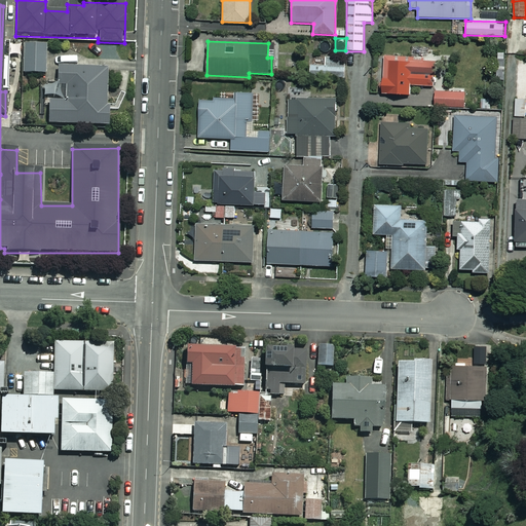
[(46,46),(22,46),(22,74),(46,74),(46,46)]
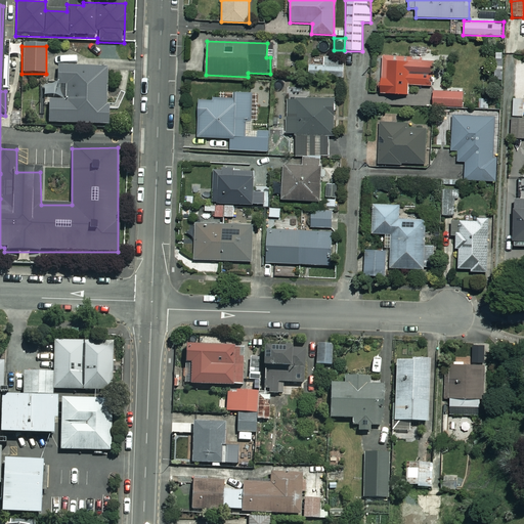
[(431,59),(382,56),(381,94),(407,96),(408,86),(430,87),(431,59)]
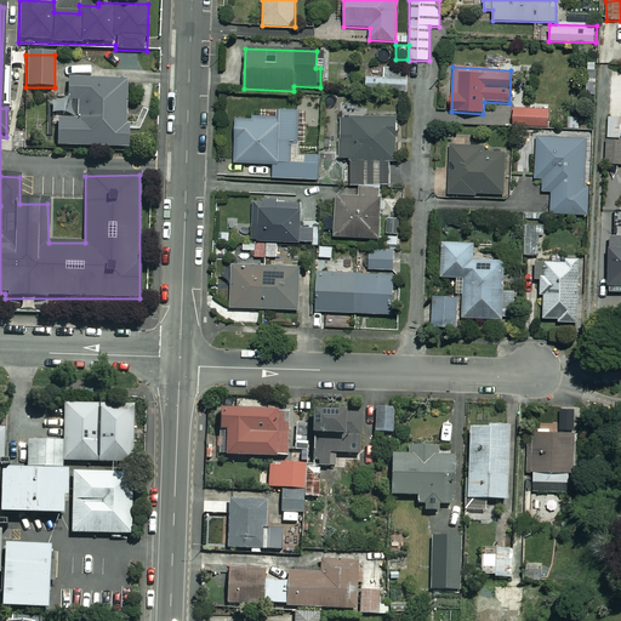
[(597,68),(587,67),(586,91),(597,92),(597,68)]
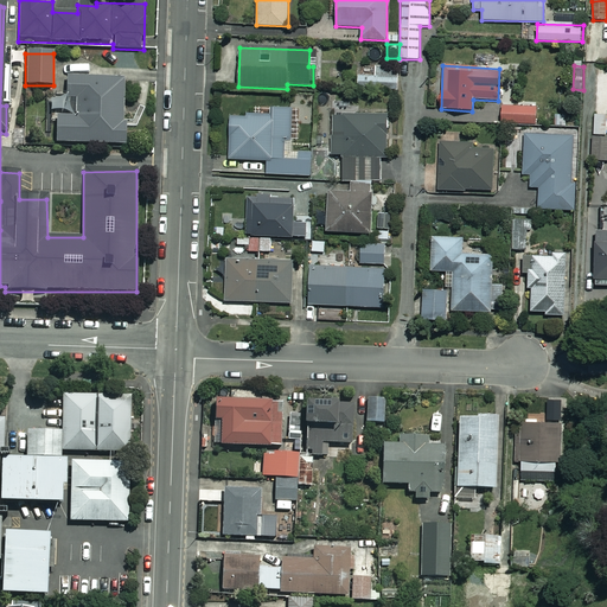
[(398,66),(375,68),(375,75),(357,76),(358,88),(400,87),(398,66)]
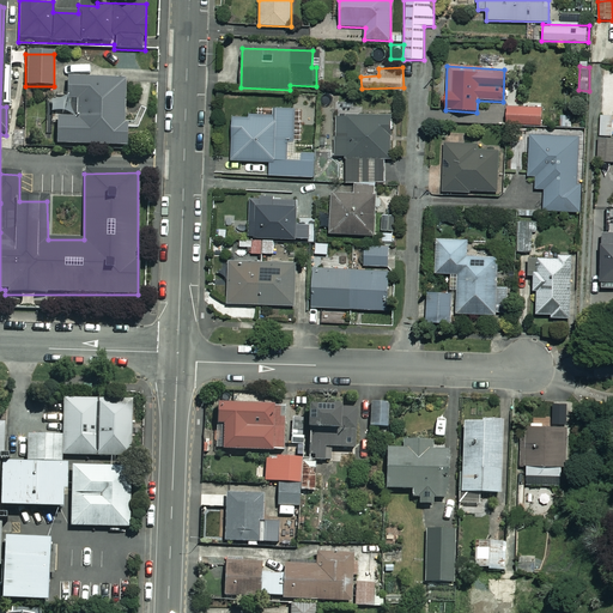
[(125,79),(67,78),(67,101),(47,101),(47,117),(56,117),(56,145),(127,147),(127,122),(125,122),(125,79)]
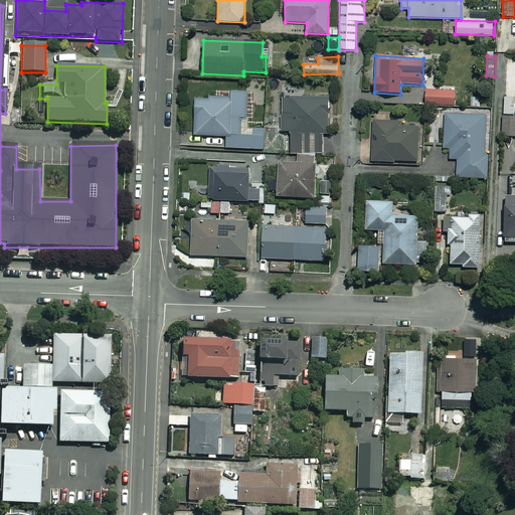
[(247,91),(231,90),(231,99),(195,98),(194,136),(226,137),(226,148),(265,149),(266,130),(247,129),(247,91)]
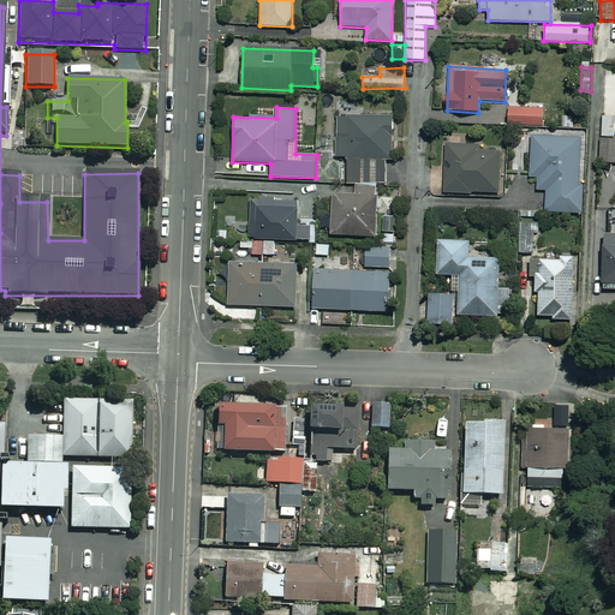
[(543,107),(508,107),(508,125),(542,125),(543,107)]
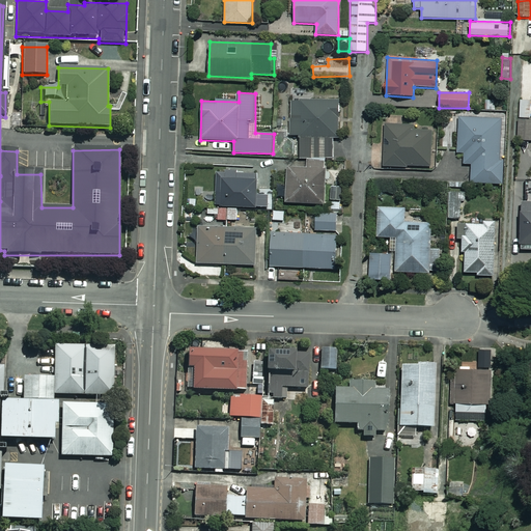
[(530,101),(521,101),(520,117),(529,117),(530,101)]
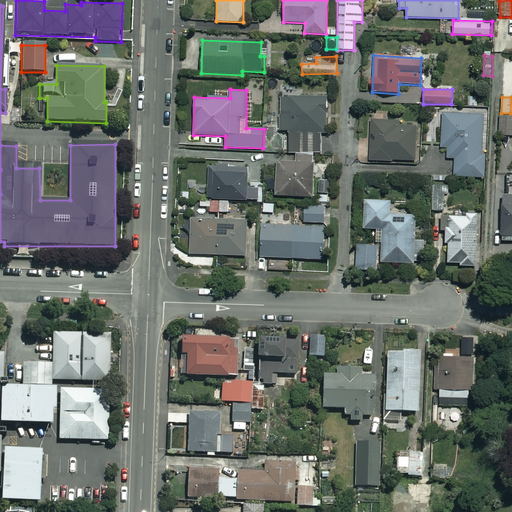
[(289,152),(339,152),(339,133),(326,133),(326,98),(279,98),(279,131),(289,131),(289,152)]
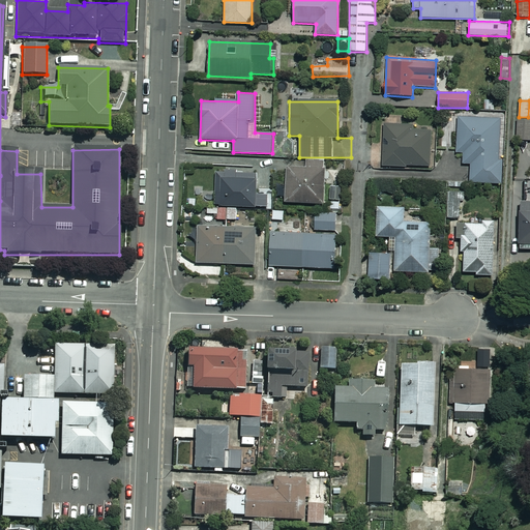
[(500,119),(458,119),(458,153),(463,153),(463,164),(471,164),(471,183),(500,183),(500,119)]
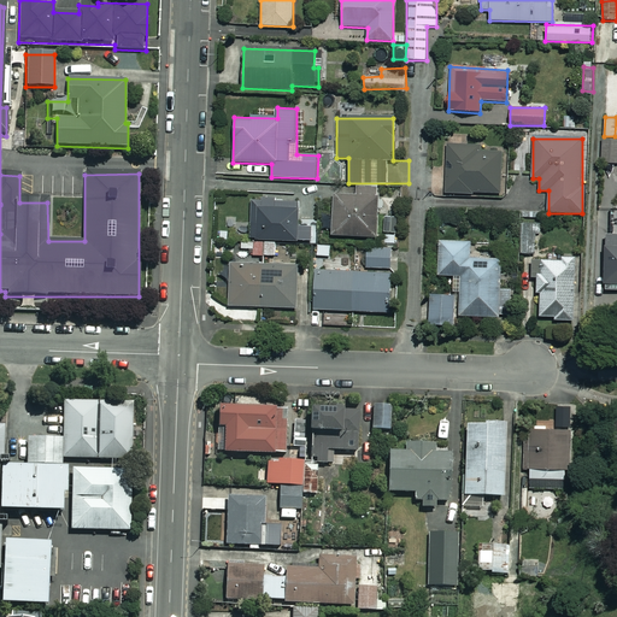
[(616,139),(603,139),(601,164),(616,164),(616,139)]
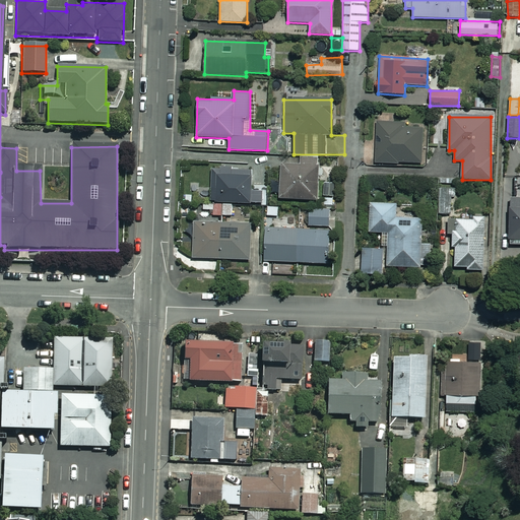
[(423,125),(377,123),(375,161),(420,164),(423,125)]
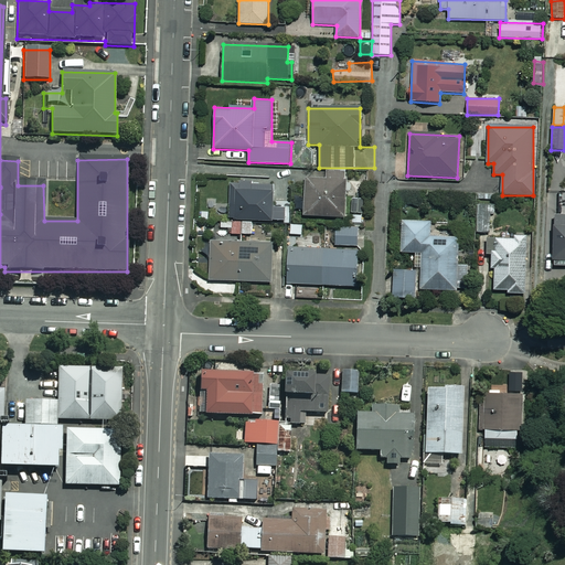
[(345,172),(326,171),(326,181),(305,180),(304,216),(344,219),(345,172)]
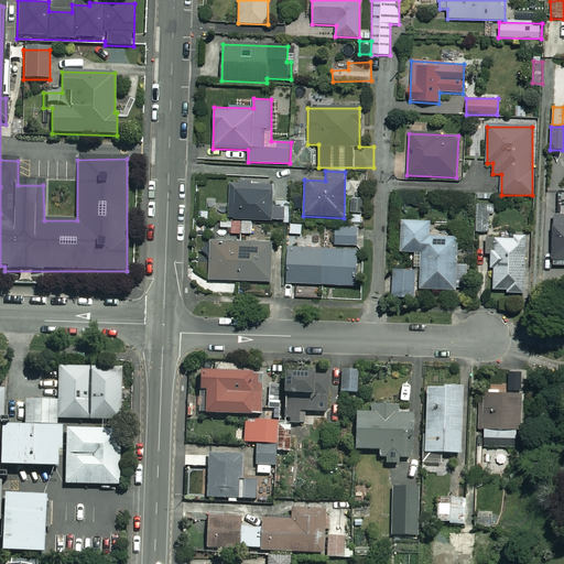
[(273,184),(229,183),(228,219),(286,221),(286,207),(273,206),(273,184)]
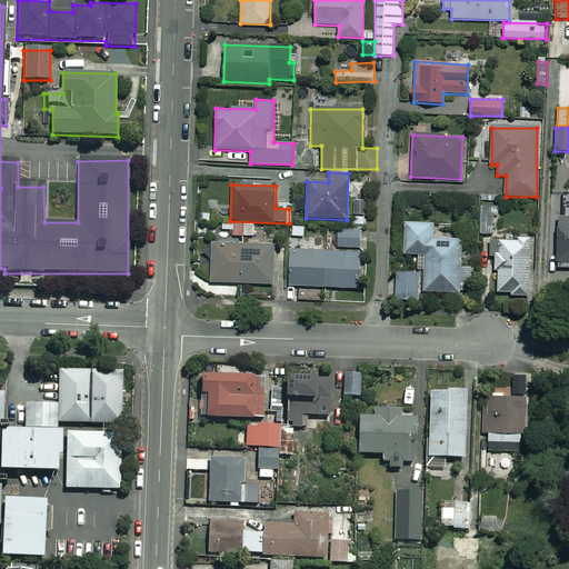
[(365,216),(366,202),(355,201),(353,215),(365,216)]
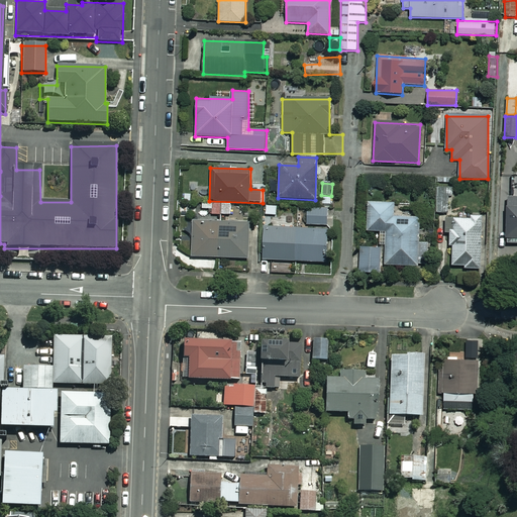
[(448,188),(437,187),(436,212),(447,212),(448,188)]
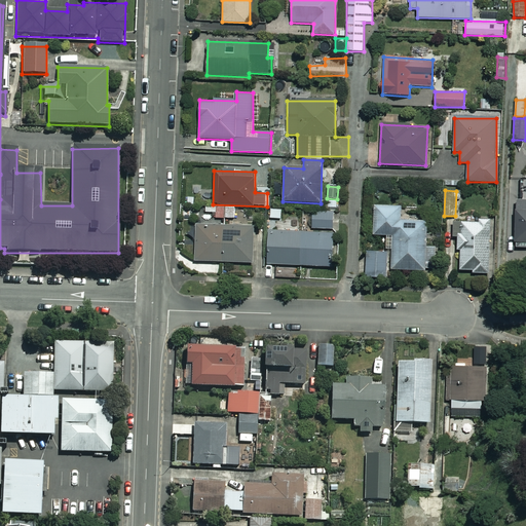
[(525,200),(516,200),(515,247),(525,247),(525,200)]
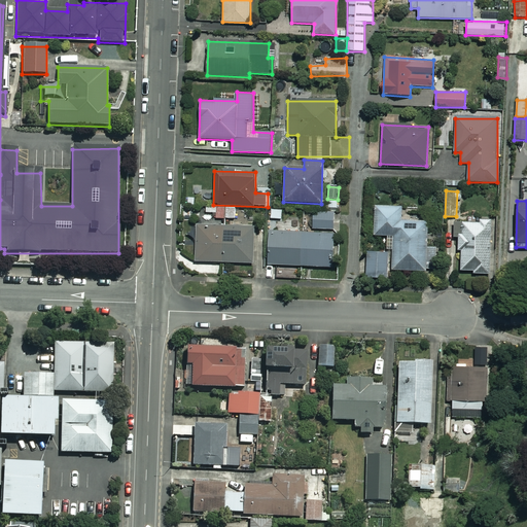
[(236,207),(205,207),(205,213),(217,213),(217,218),(247,218),(247,210),(236,210),(236,207)]
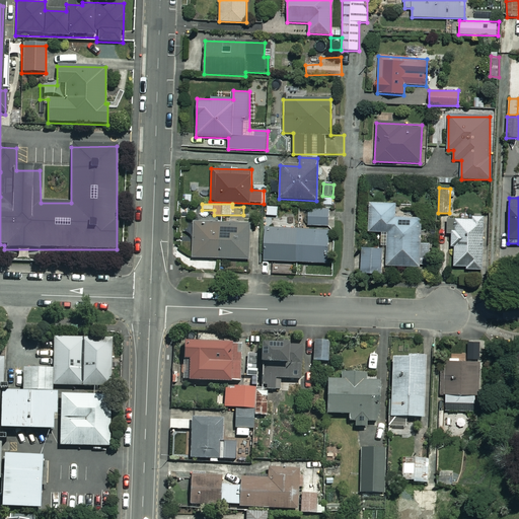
[(328,210),(309,209),(308,225),(327,226),(328,210)]
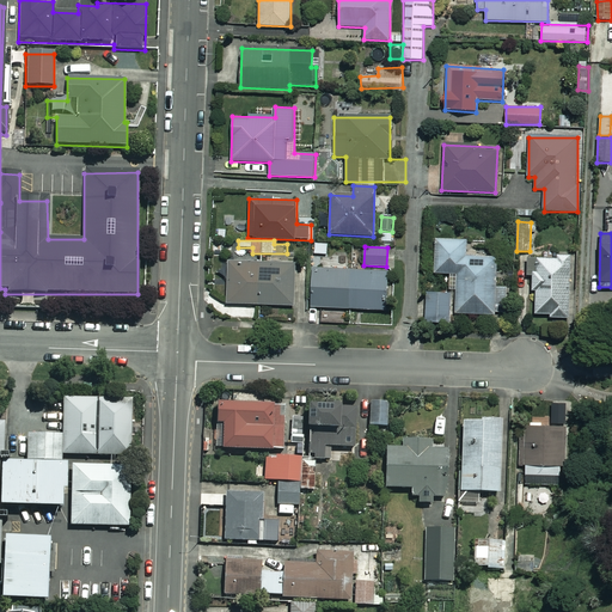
[(567,318),(569,254),(557,254),(557,257),(542,256),(542,252),(528,252),(527,276),(532,276),(532,291),(536,291),(534,317),(567,318)]
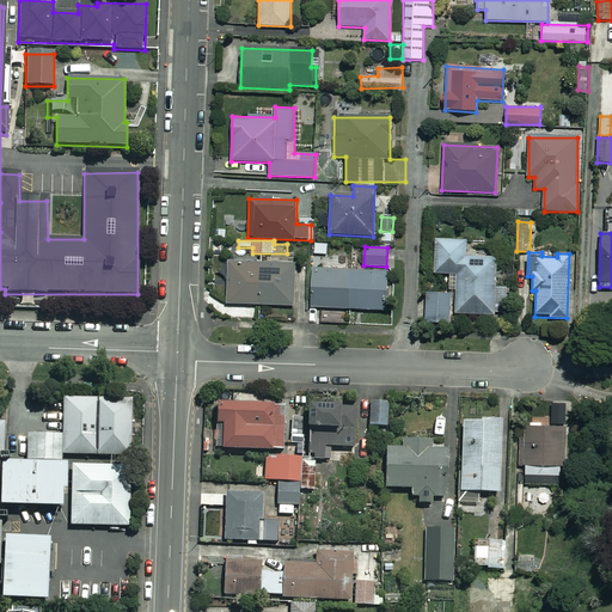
[(451,257),(423,256),(422,289),(442,291),(441,334),(481,335),(481,320),(497,320),(497,301),(485,301),(487,274),(450,273),(451,257)]
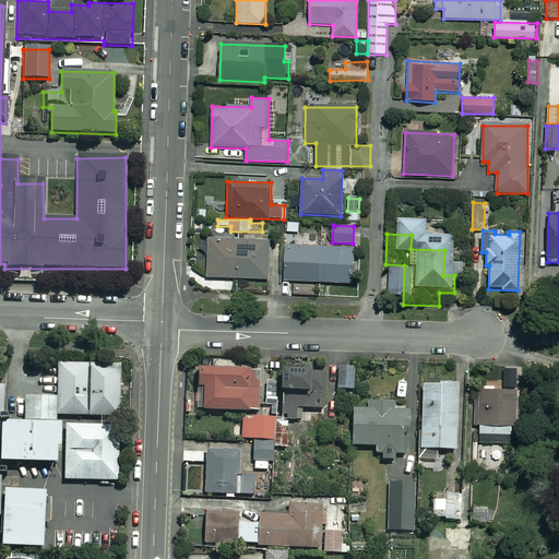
[(270,239),(209,238),(207,278),(269,280),(270,239)]
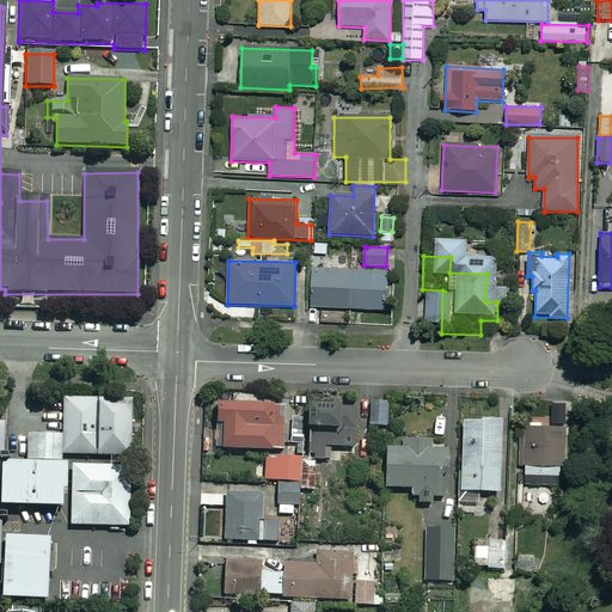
[(389,271),(313,269),(312,308),(387,311),(389,271)]
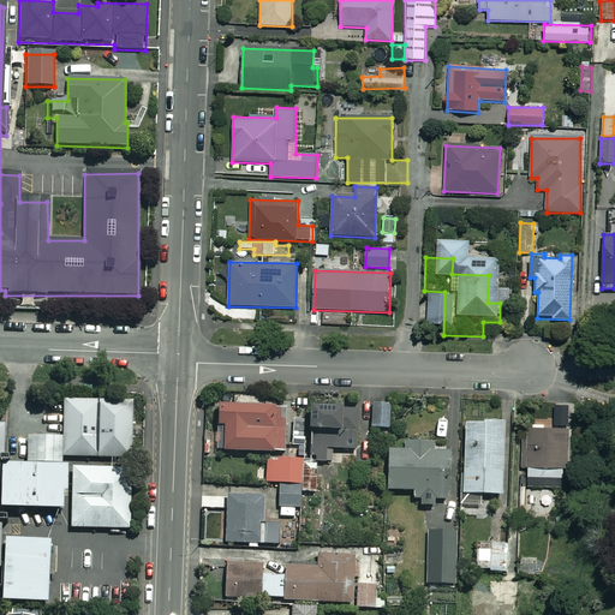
[(133,399),(66,398),(65,455),(132,457),(133,399)]
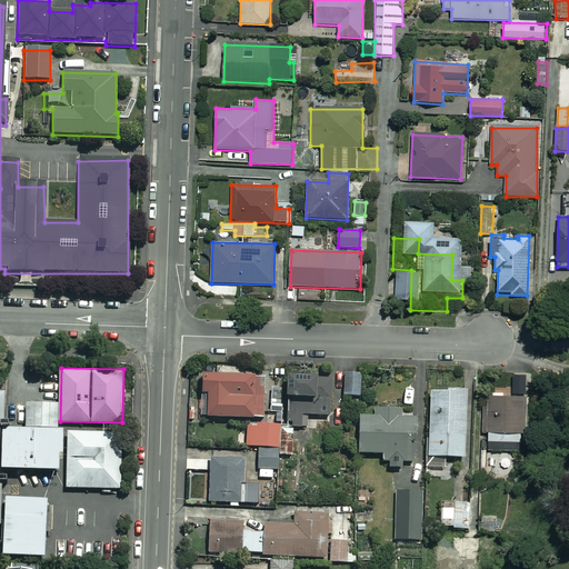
[(359,375),(343,375),(343,398),(360,397),(359,375)]
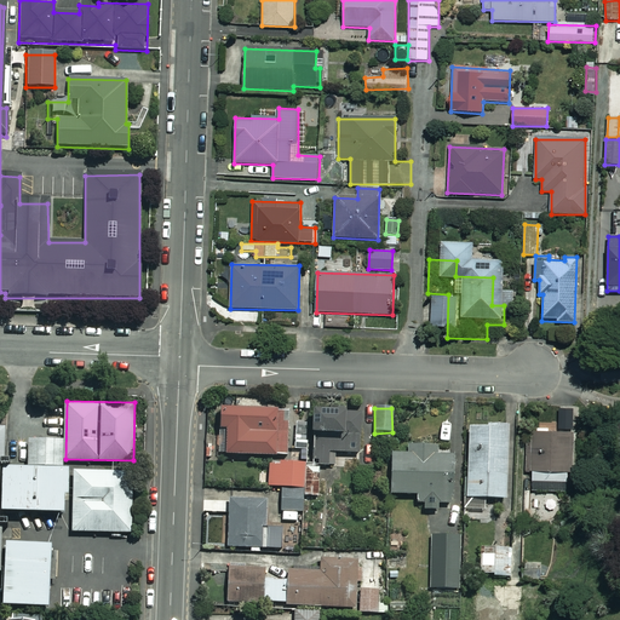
[(286,412),(219,412),(219,435),(222,435),(222,458),(286,458),(286,412)]
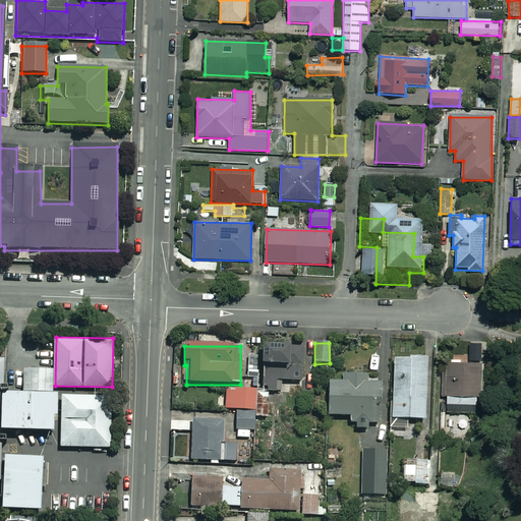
[(301,383),(301,348),(263,348),(263,392),(281,392),(281,383),(301,383)]
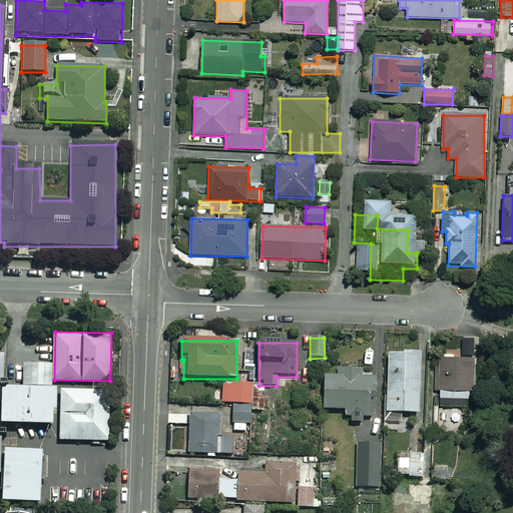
[(420,355),(387,354),(385,422),(400,422),(401,414),(418,415),(420,355)]
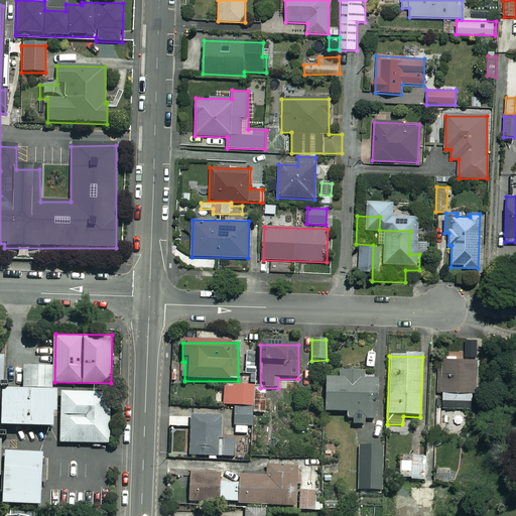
[(477,361),(437,361),(437,392),(443,392),(443,401),(477,401),(477,361)]
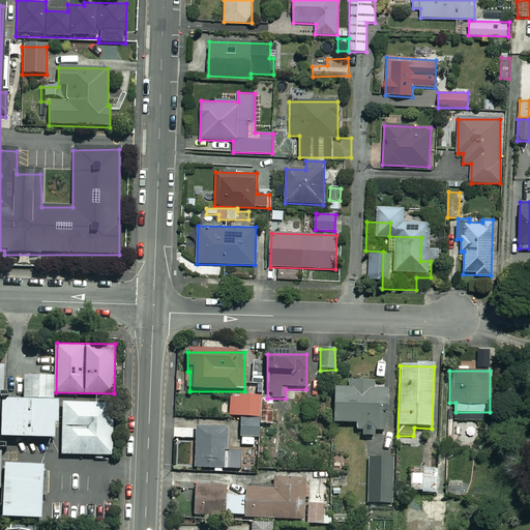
[(24,399),(54,399),(55,374),(25,374),(24,399)]
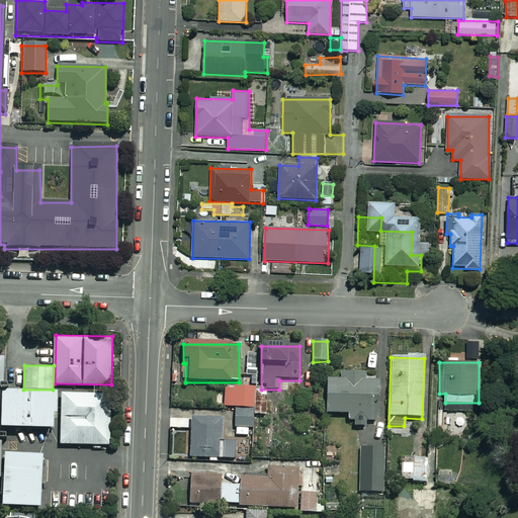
[(363,375),(342,374),(341,380),(326,380),(325,414),(347,415),(347,421),(354,422),(353,427),(359,428),(359,422),(375,422),(376,382),(363,381),(363,375)]
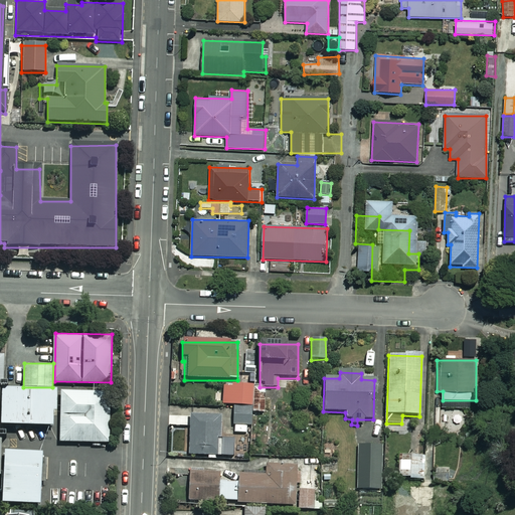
[(0,386),(0,391),(0,421),(7,421),(52,422),(52,410),(57,410),(57,387),(52,387),(23,387),(0,386)]
